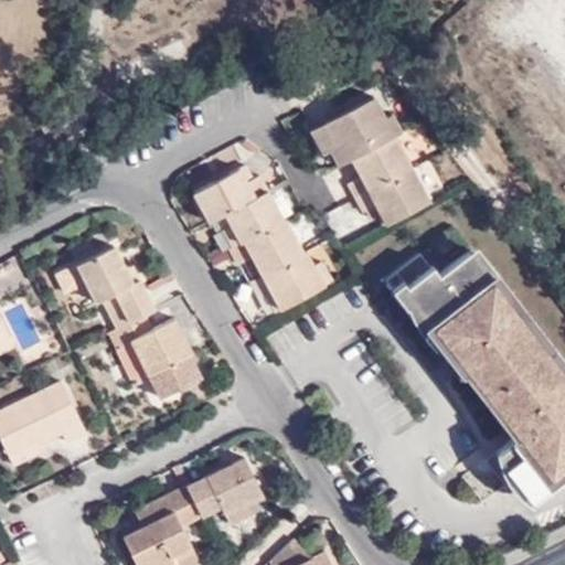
[(352,158),(395,136),(400,134),(390,115),(384,118),(373,98),(308,130),(320,152),(328,148),(337,168),(352,158)]
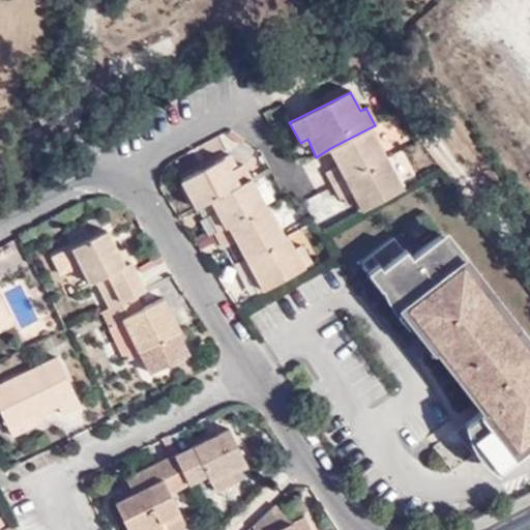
[(361,210),(403,187),(371,127),(330,148),(341,168),(328,174),(341,199),(353,193),(361,210)]
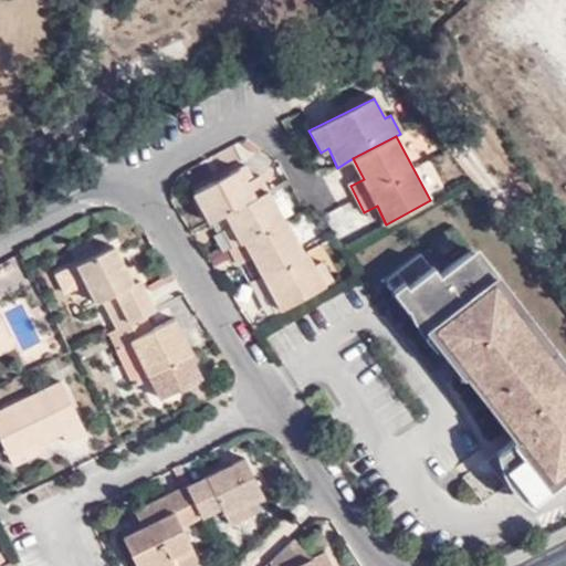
[(229,247),(282,220),(259,177),(251,178),(242,165),(192,189),(207,219),(213,218),(223,211),(229,224),(220,230),(229,247)]
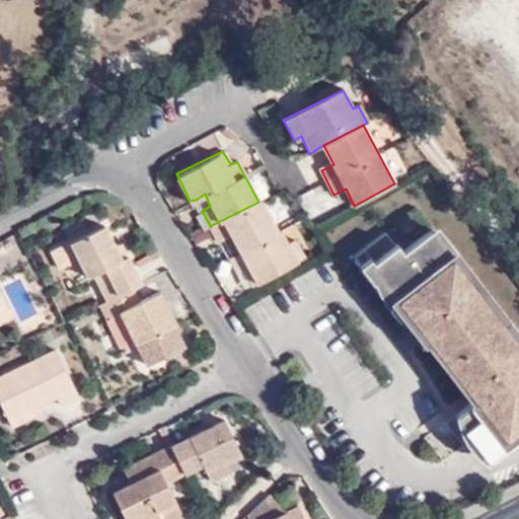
[(196,200),(202,211),(210,206),(205,194),(196,200)]
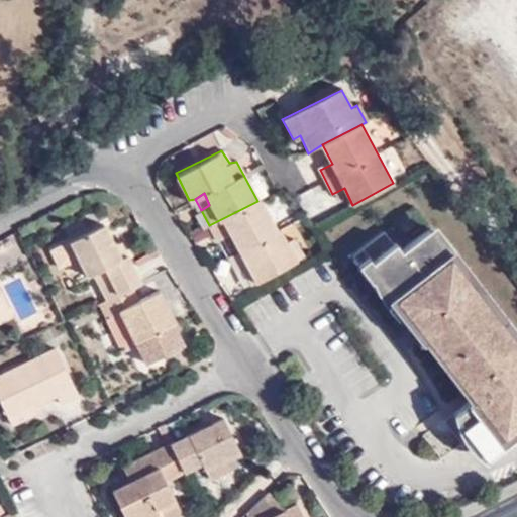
[(242,268),(251,283),(296,260),(280,233),(276,235),(257,201),(209,225),(205,227),(213,242),(226,235),(236,251),(225,257),(233,272),(242,268)]
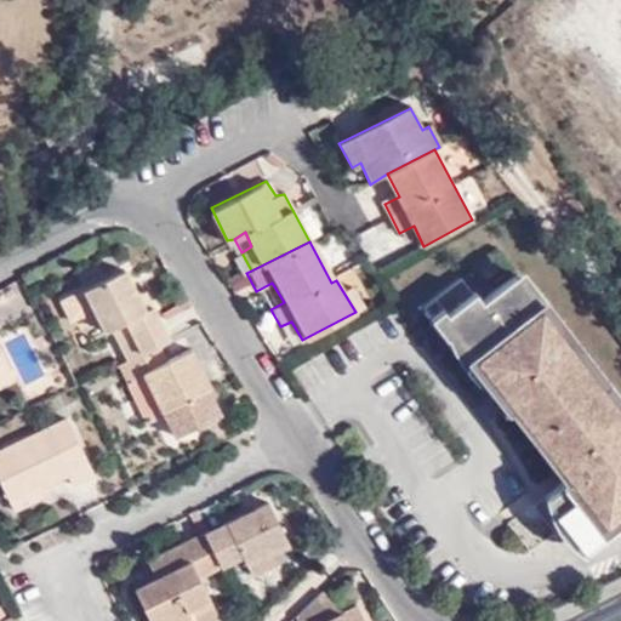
[(159,345),(171,337),(153,303),(143,307),(136,292),(125,267),(77,290),(86,312),(95,311),(106,329),(109,328),(126,360),(159,345)]
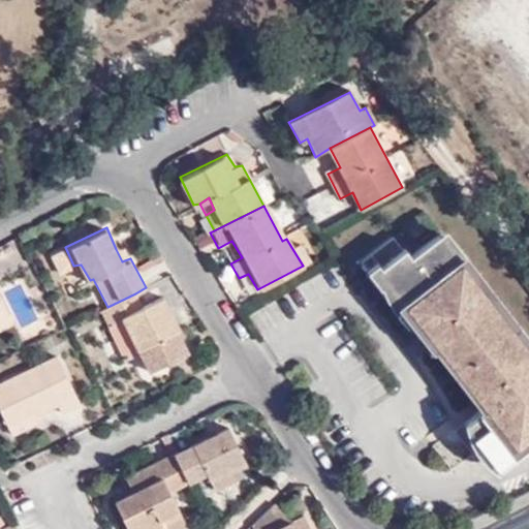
[(468,437),(476,449),(479,447),(489,461),(528,430),(528,352),(437,235),(408,254),(404,249),(377,269),(426,333),(443,320),(452,332),(441,339),(481,392),(469,401),(475,410),(472,412),(483,424),(468,437)]
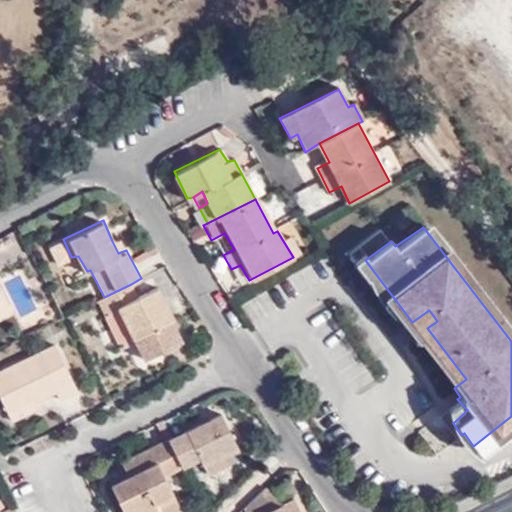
[(365,260),(391,241),(380,229),(355,246),(365,260)]
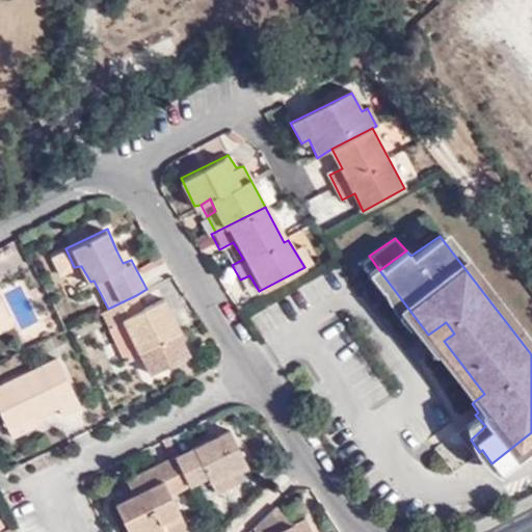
[(123,263),(131,260),(124,246),(116,250),(123,263)]
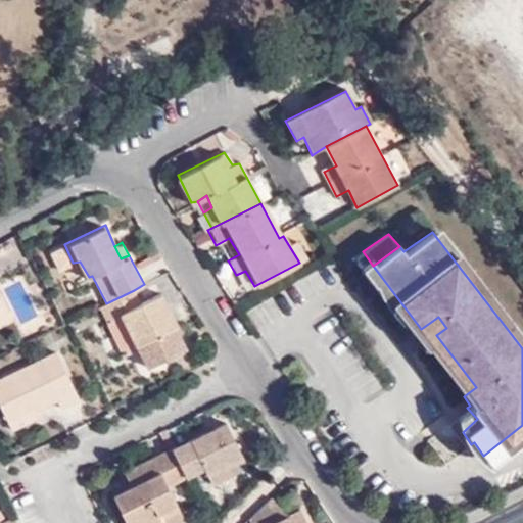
[(421,329),(373,266),(363,251),(353,258),(419,348),(424,344),(436,335),(446,328),(438,317),(421,329)]
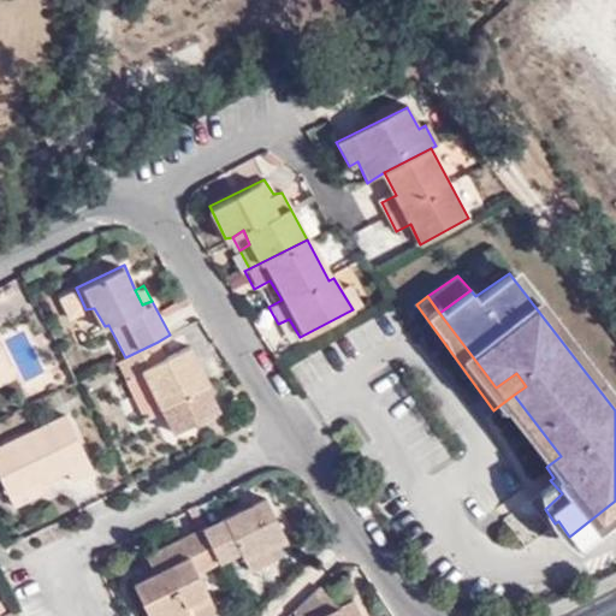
[(125,357),(122,360),(138,392),(152,386),(141,367),(164,356),(158,342),(125,357)]
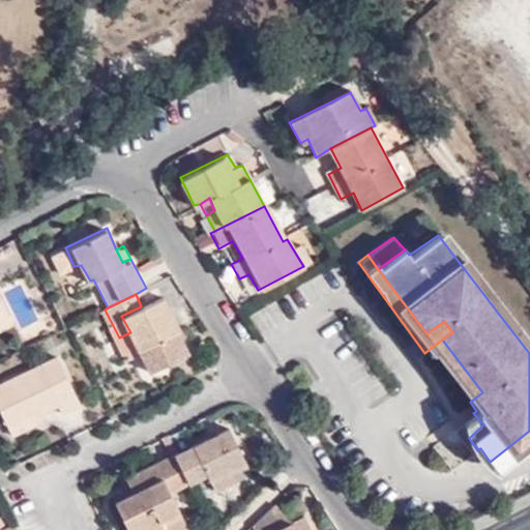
[(0,319),(9,315),(0,295),(0,319)]
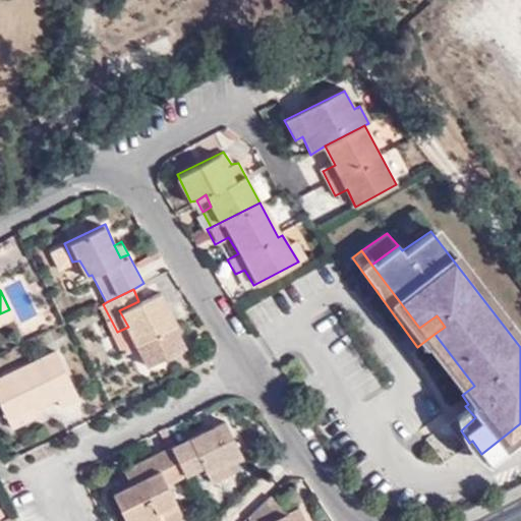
[(159,292),(138,301),(119,310),(128,327),(147,364),(183,346),(172,325),(175,323),(159,292)]
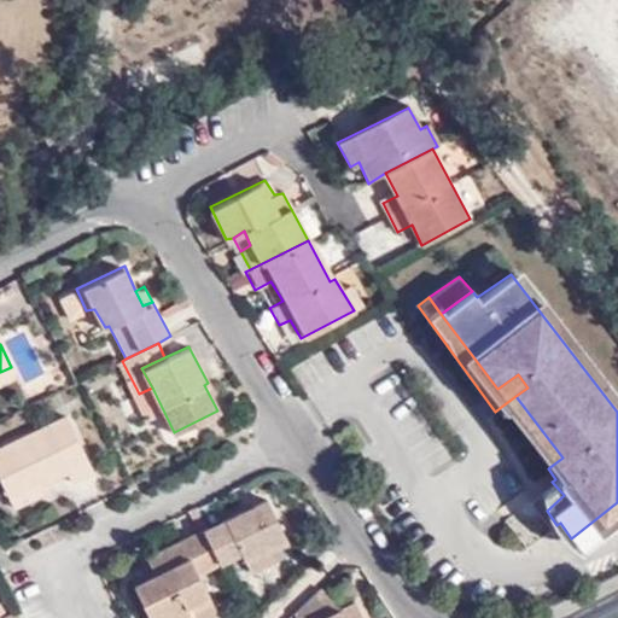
[(0,382),(16,374),(11,367),(0,372),(0,382)]
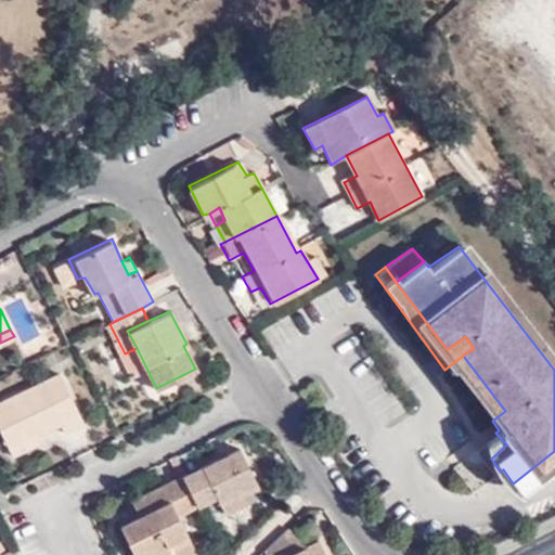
[(450,365),(492,421),(505,411),(463,356),(450,365)]
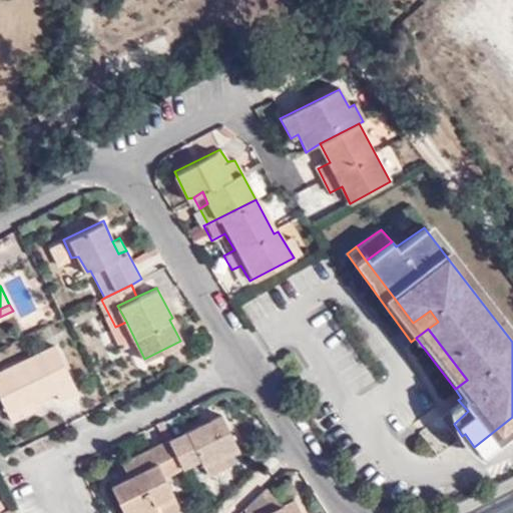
[(0,370),(0,395),(9,413),(33,401),(54,391),(59,400),(78,391),(54,345),(0,370)]
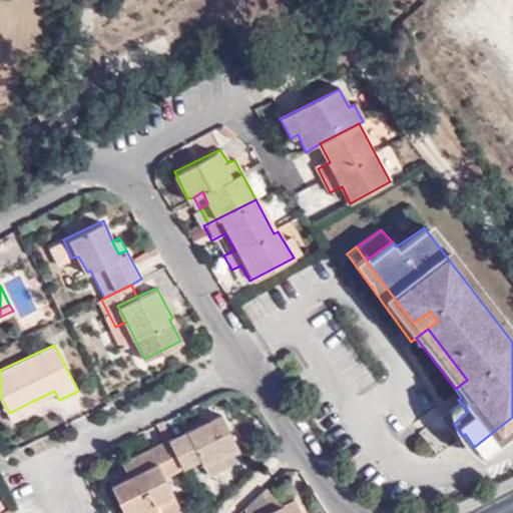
[(436,418),(456,441),(462,436),(454,424),(468,411),(458,400),(436,418)]
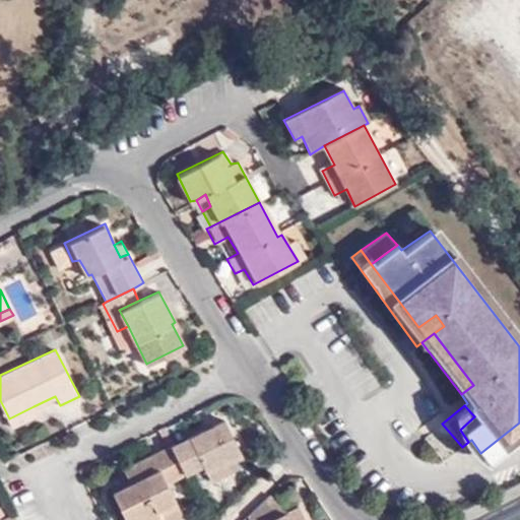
[(34,406),(9,418),(13,427),(38,415),(34,406)]
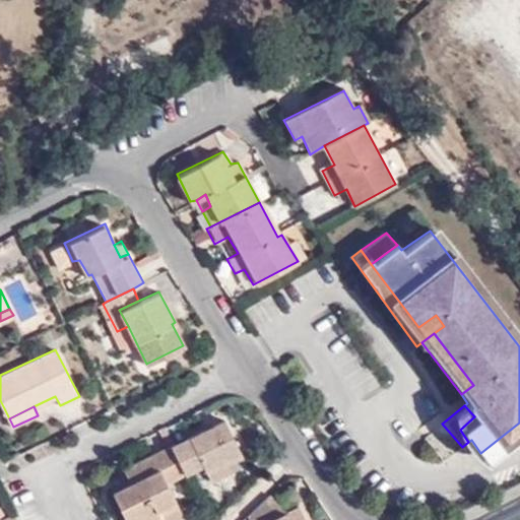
[(223,419),(170,446),(183,472),(201,464),(209,481),(228,472),(224,465),(221,459),(239,450),(223,419)]
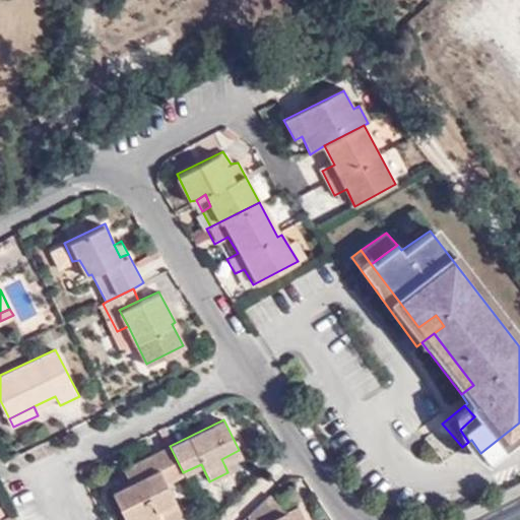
[(166,481),(183,472),(170,446),(122,468),(125,476),(129,483),(112,494),(124,519),(160,519),(158,515),(177,506),(166,481)]
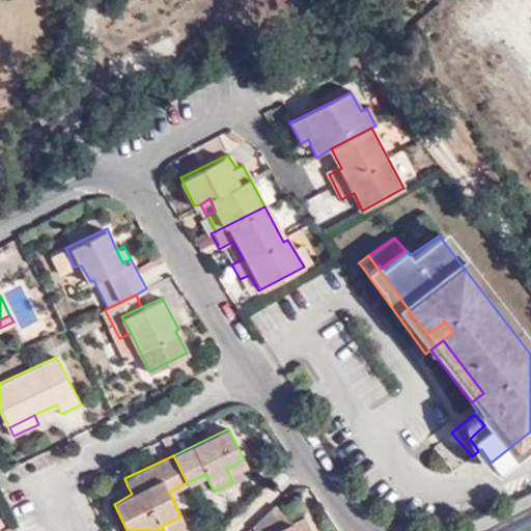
[(226,469),(229,475),(247,466),(244,459),(226,469)]
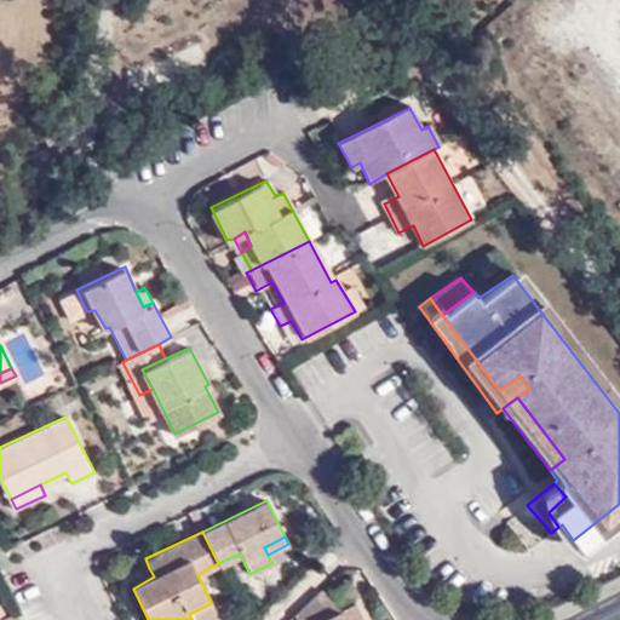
[(154,577),(149,568),(128,579),(133,589),(154,577)]
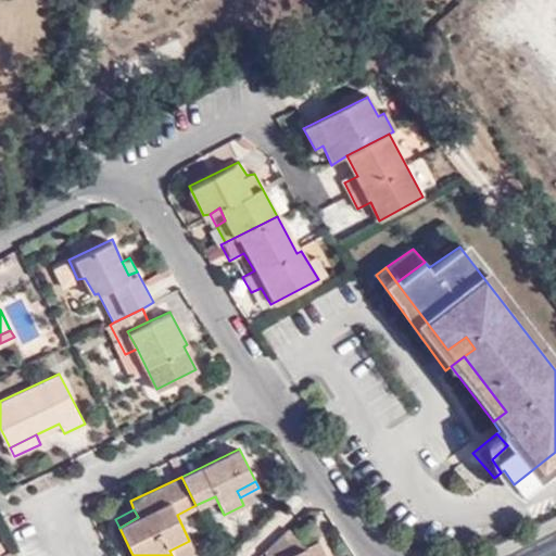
[(303,545),(286,531),(280,535),(295,547),(303,545)]
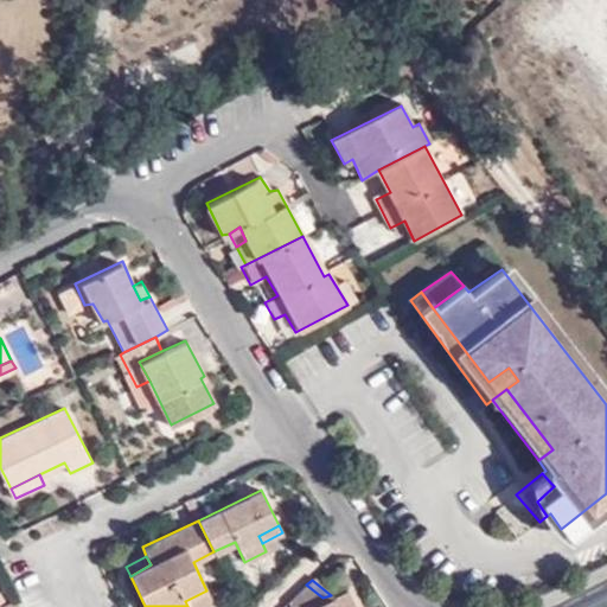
[(323,598),(306,585),(288,602),(291,606),(352,606),(344,590),(331,595),(323,598)]
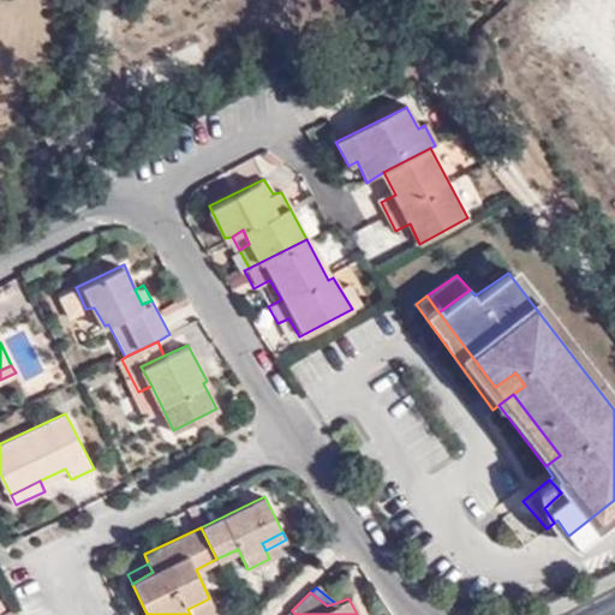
[(207,614),(215,611),(209,598),(187,609),(190,614),(207,614)]
